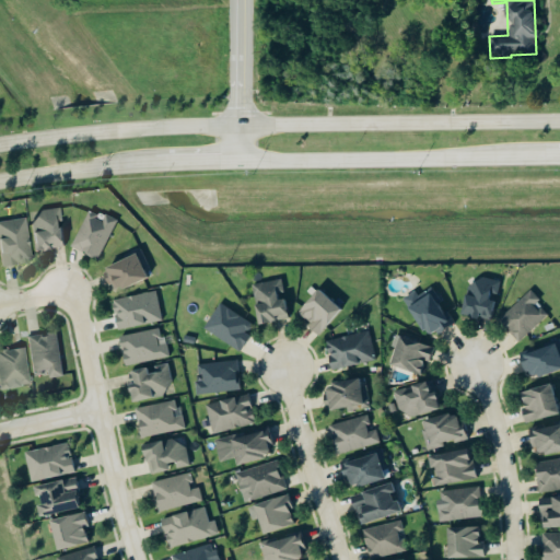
[(60,224),(59,208),(32,209),(34,251),(62,248),(61,224),(60,224)]
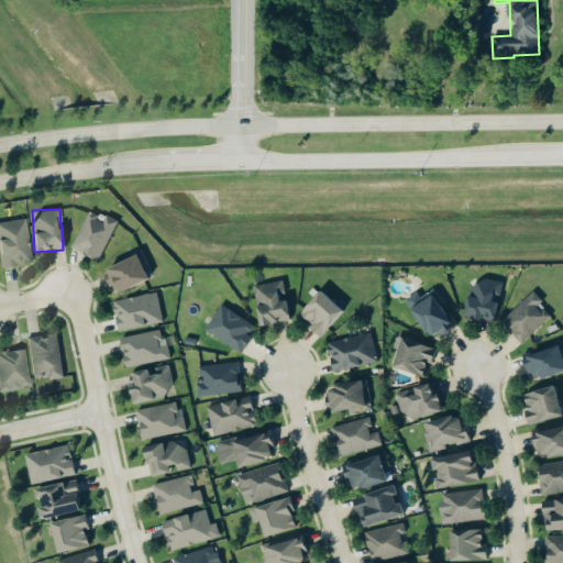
[(103,221),(88,213),(72,249),(99,262),(119,221),(106,216),(103,221)]
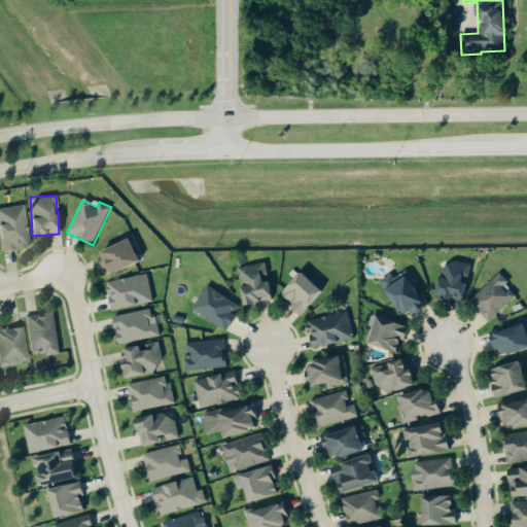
[(0,249),(0,250),(30,246),(24,204),(0,207),(0,249)]
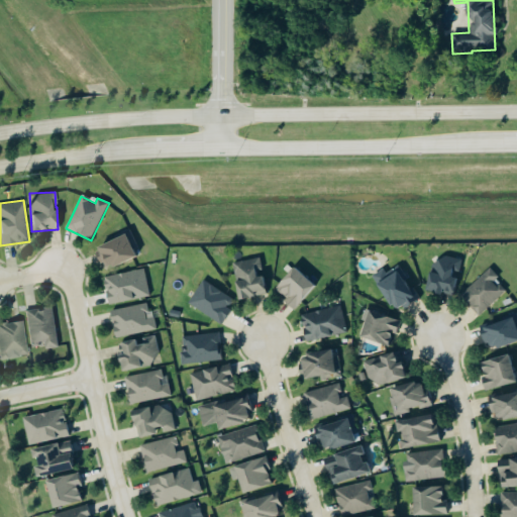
[(130,233),(95,245),(103,269),(138,256),(130,233)]
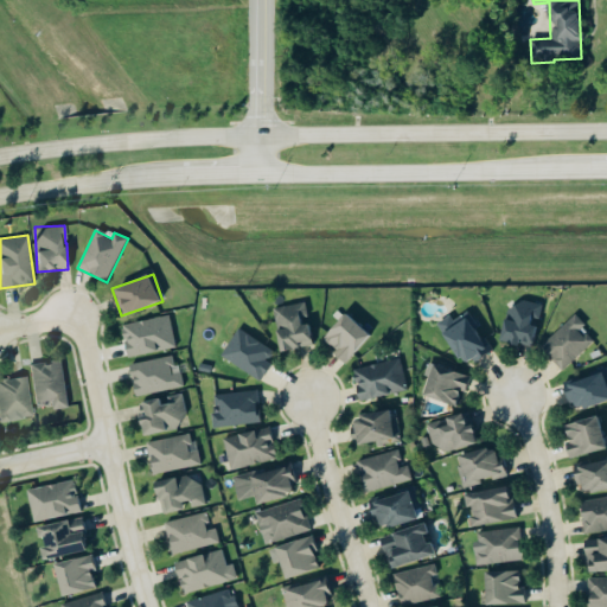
[(500,340),(532,349),(538,323),(540,324),(544,307),(511,299),(500,340)]
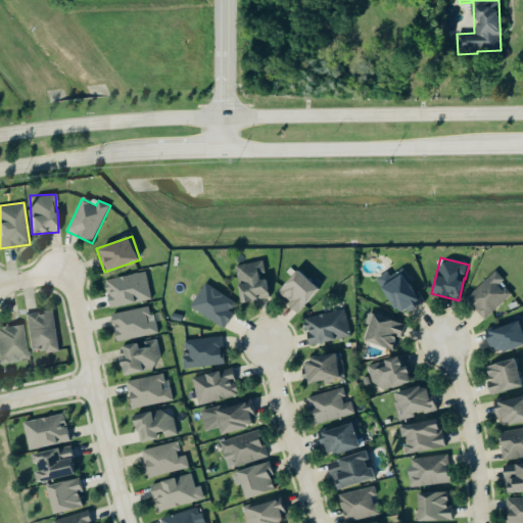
[(267,276),(266,276),(264,262),(237,266),(240,284),(238,284),(241,303),(270,298),(267,276)]
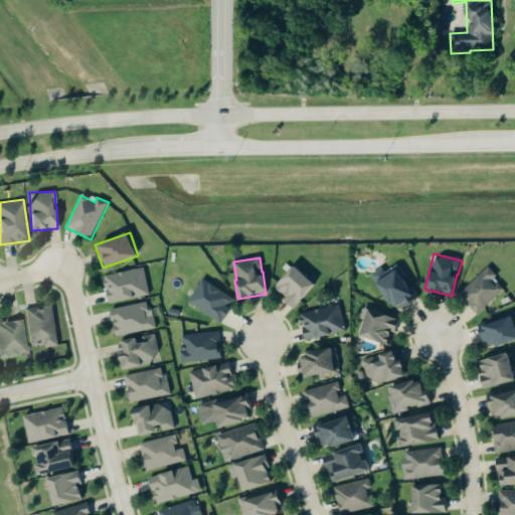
[(273,288),(293,307),(314,285),(293,266),(273,288)]
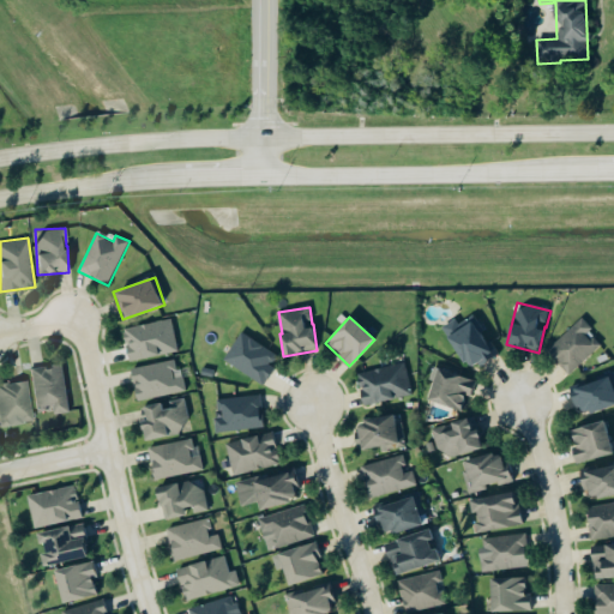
[(493,357),(471,318),(458,325),(456,319),(443,326),(467,372),(493,357)]
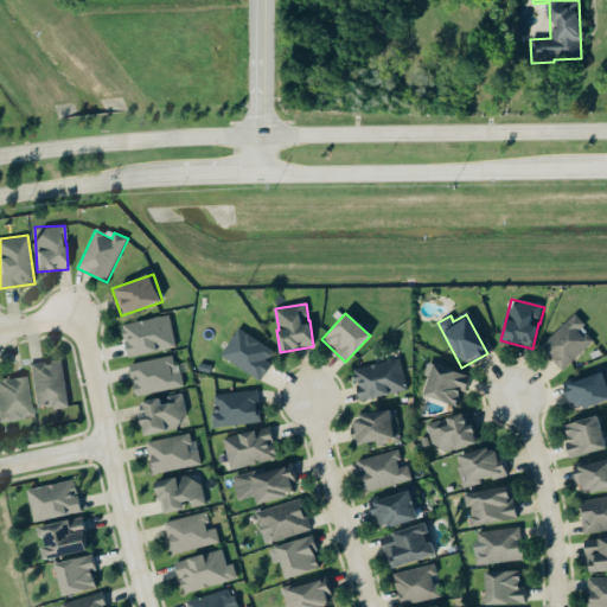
[(594,342),(583,331),(587,327),(576,314),(541,346),(563,370),(594,342)]
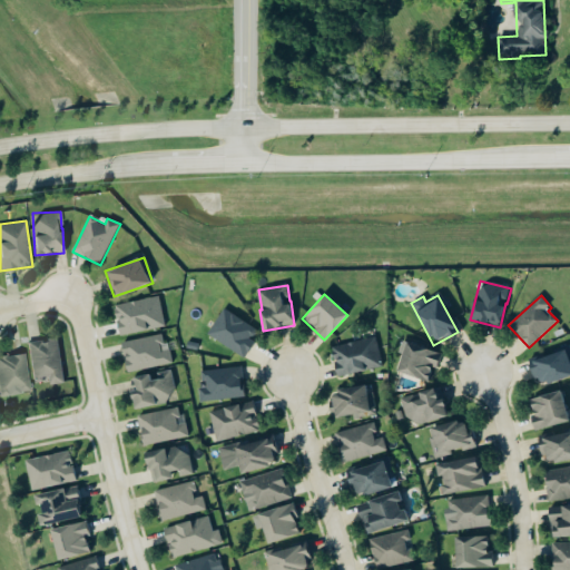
[(166,325),(158,296),(114,306),(120,336),(166,325)]
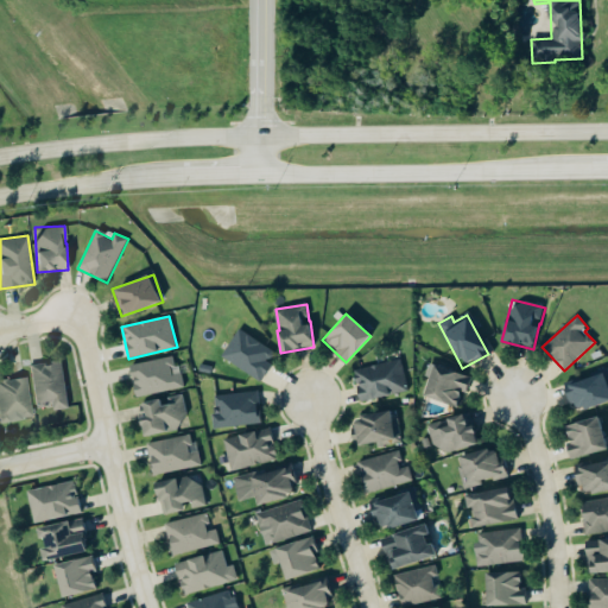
[(221,356),(260,382),(272,363),(268,361),(274,352),(239,329),(221,356)]
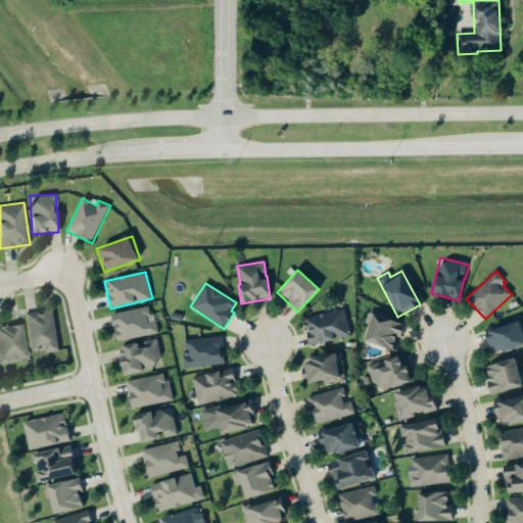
[(154,314),(150,315),(149,306),(111,315),(116,341),(158,333),(154,314)]
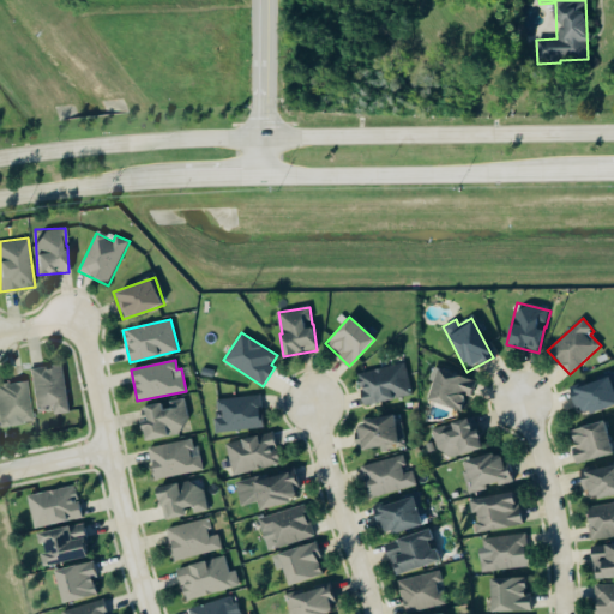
[(356,374),(365,407),(413,395),(404,362),(356,374)]
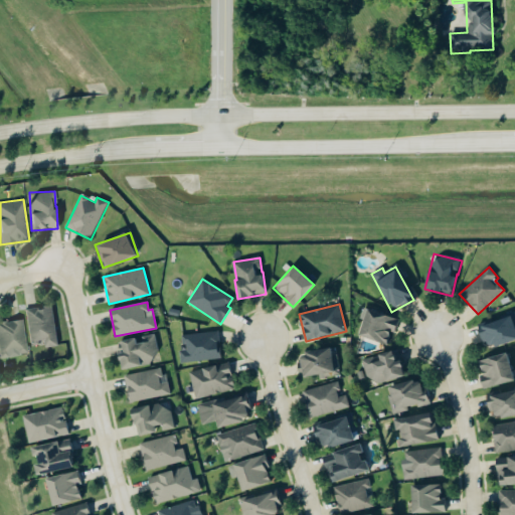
[(58,346),(52,305),(24,310),(30,346),(42,344),(43,348),(58,346)]
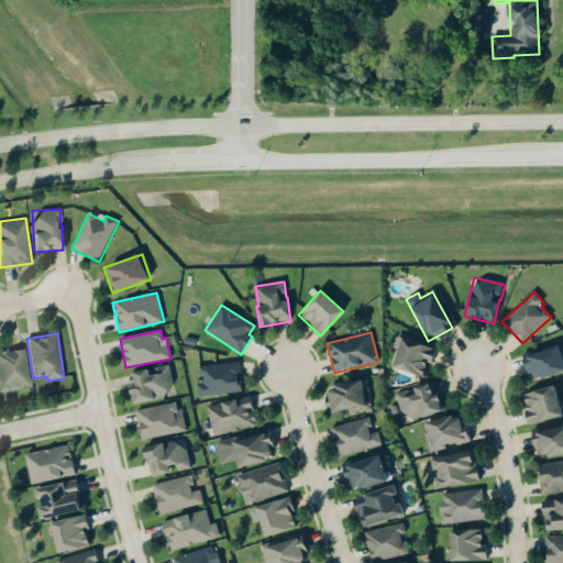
[(392,367),(422,377),(427,362),(431,364),(435,349),(400,338),(392,367)]
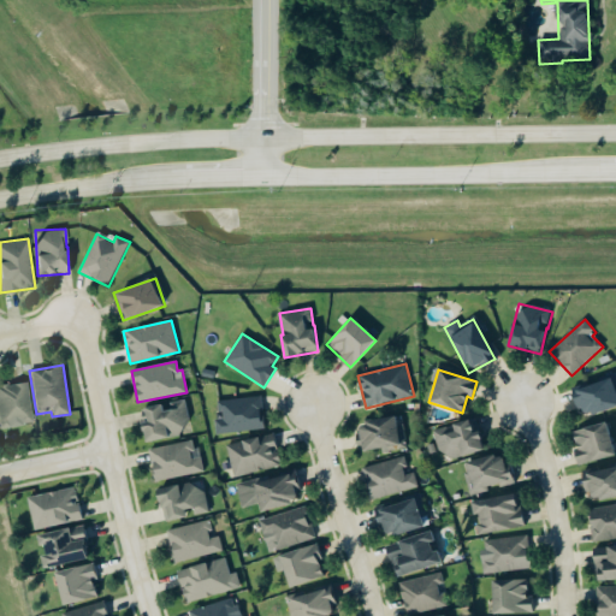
[(615,377),(574,389),(582,418),(615,408),(615,377)]
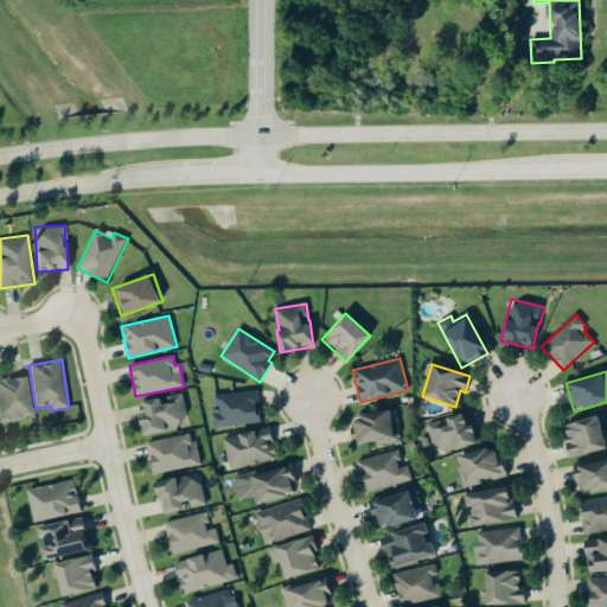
[(31,414),(25,375),(0,378),(0,422),(11,421),(10,417),(31,414)]
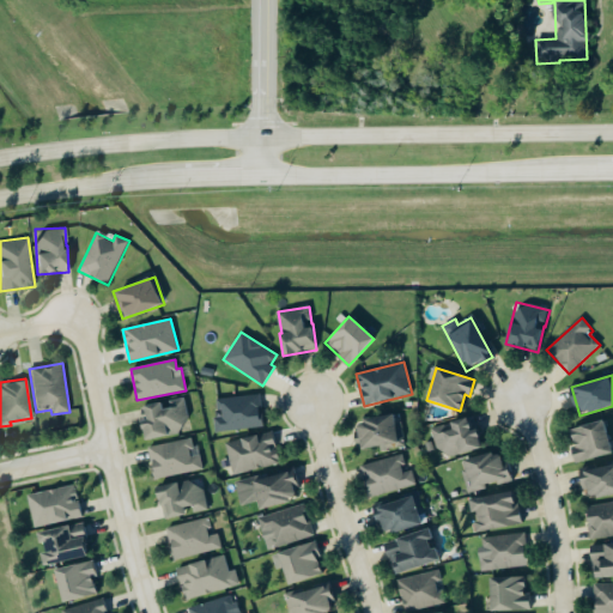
[(218,399),(220,417),(214,418),(216,431),(262,426),(260,394),(218,399)]
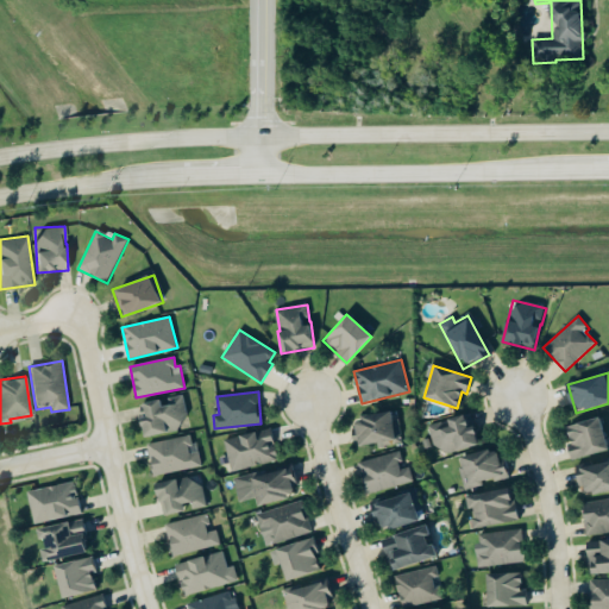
[(181,429),(179,419),(187,418),(183,395),(163,400),(142,403),(145,419),(139,420),(143,437),(181,429)]
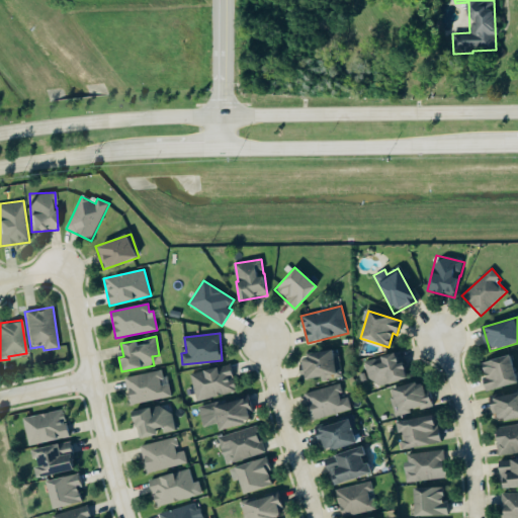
[(304,378),(339,377),(338,358),(334,358),(334,352),(303,353),(304,378)]
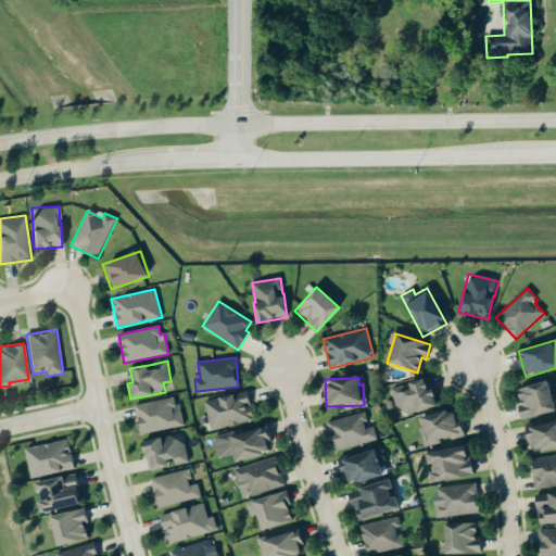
[(402,417),(437,406),(428,378),(406,384),(393,389),(402,417)]
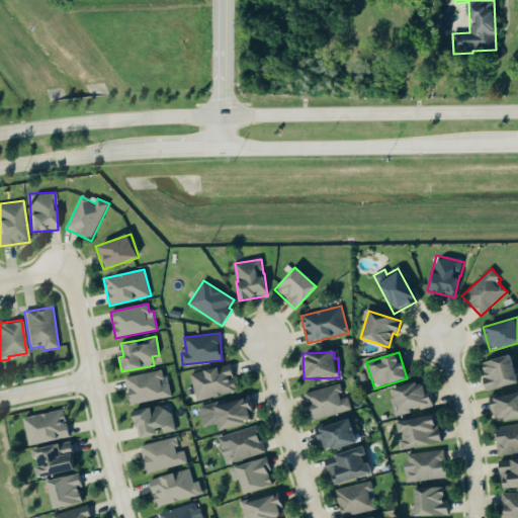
[(482,362),(487,391),(516,384),(511,356),(482,362)]
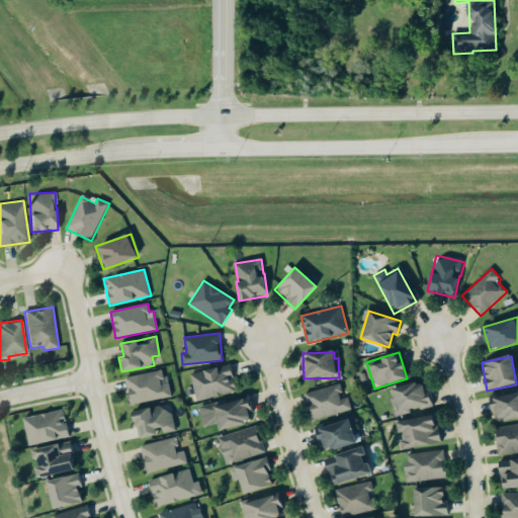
[(196,402),(237,392),(230,364),(190,374),(196,402)]
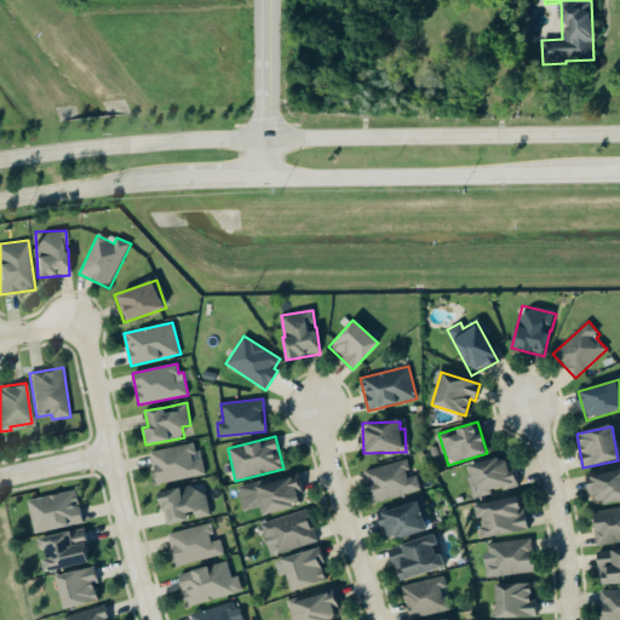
[(204,476),(197,443),(150,452),(155,484),(204,476)]
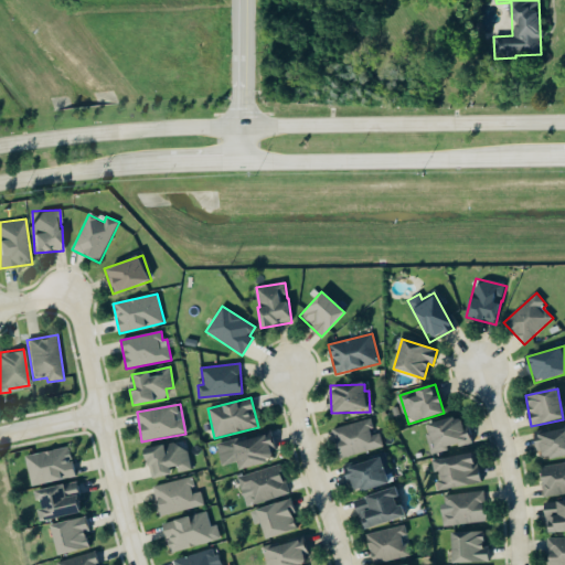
[(433,455),(448,450),(447,449),(469,444),(462,416),(425,425),(433,455)]
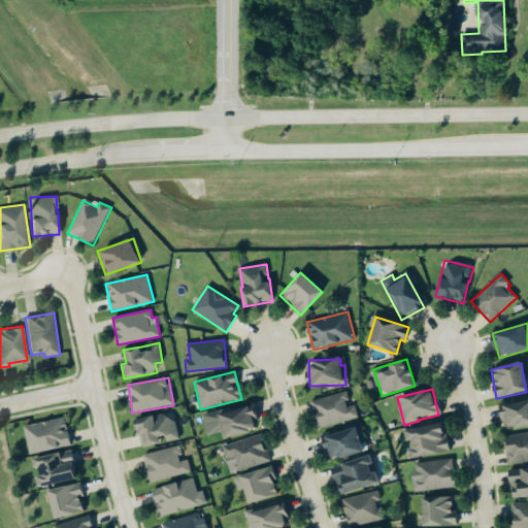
[(359,418),(355,405),(350,406),(345,392),(310,401),(319,429),(359,418)]
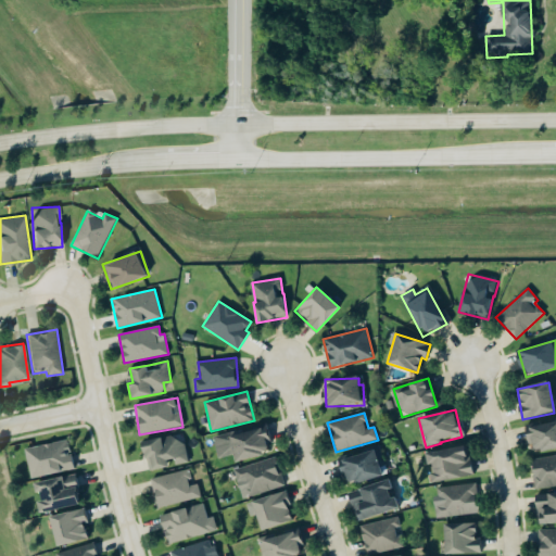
[(531,453),(555,447),(555,421),(527,427),(531,453)]
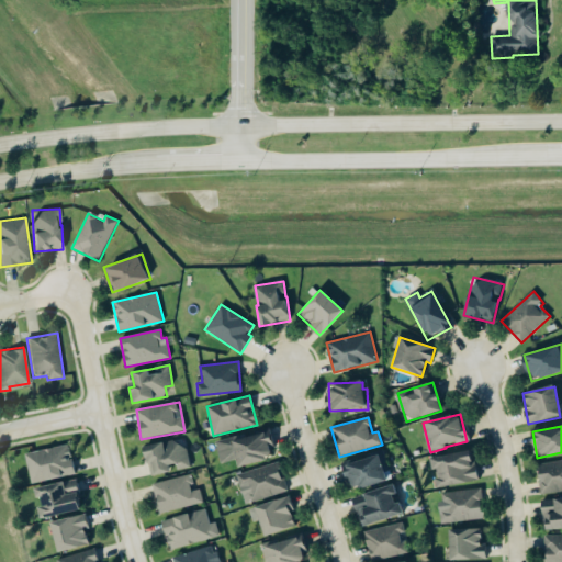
[(237,468),(269,459),(267,451),(274,448),(269,429),(215,445),(221,464),(235,461),(237,468)]
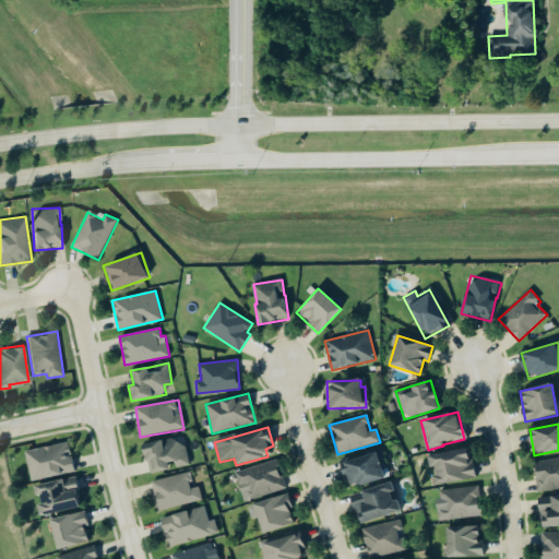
[(189,465),(185,438),(142,445),(147,474),(173,470),(173,468),(189,465)]
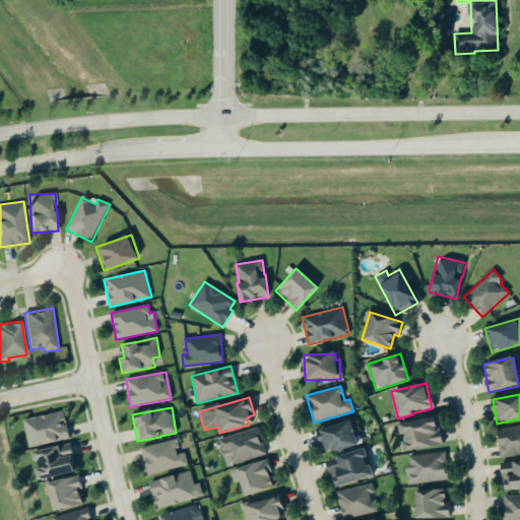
[(28,448),(70,439),(64,410),(22,419),(28,448)]
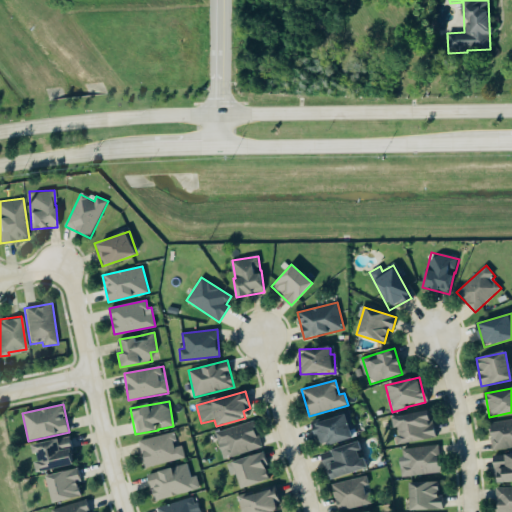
[(435,439),(431,411),(391,416),(393,428),(395,428),(397,443),(435,439)]
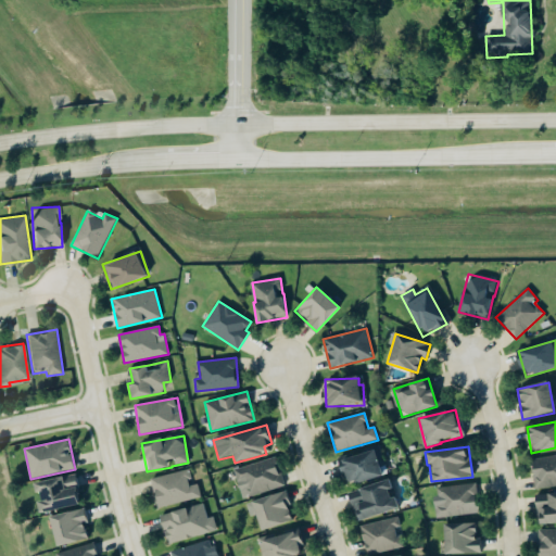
[(382,476),(380,467),(386,466),(380,449),(339,460),(346,485),(382,476)]
